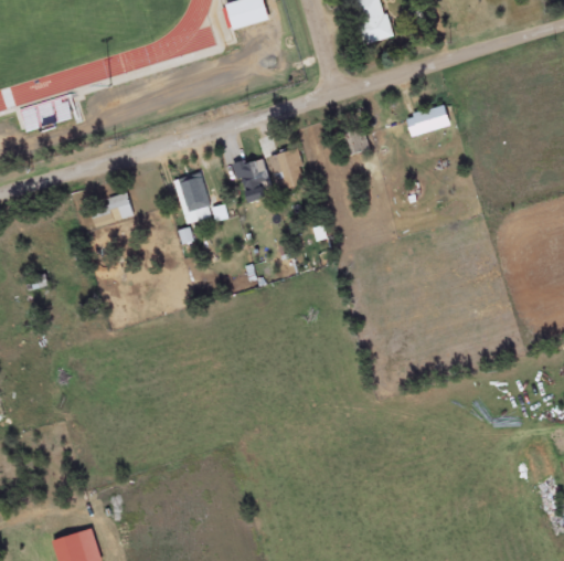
[(238,0),(226,3),(232,29),(269,20),(264,0),(238,0)]
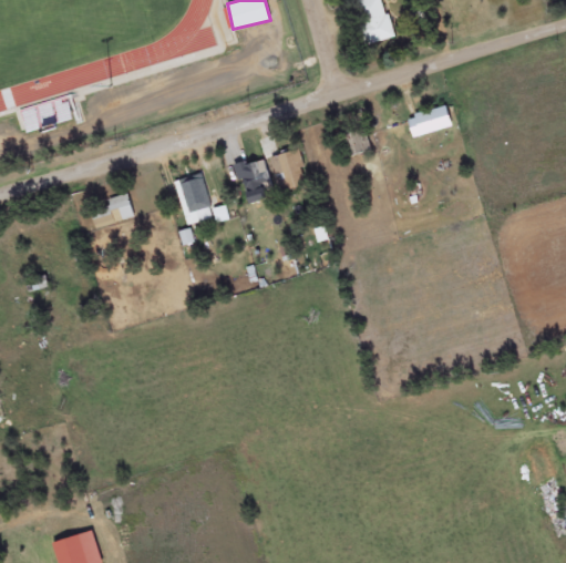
[(361,0),(361,40),(389,40),(389,0),(361,0)]
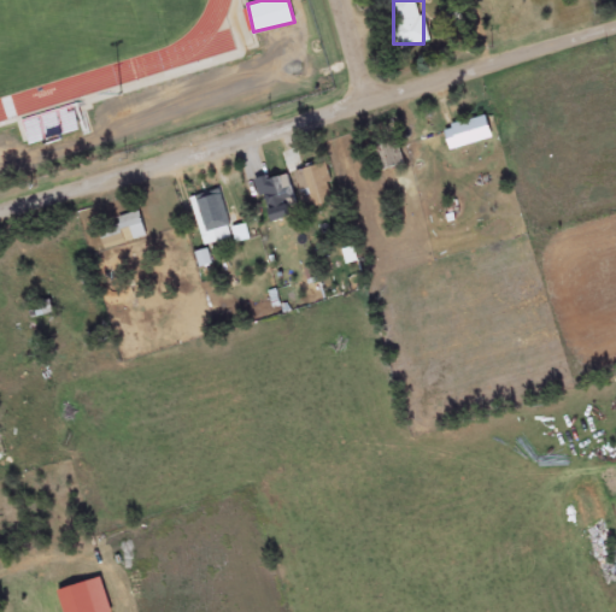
[(444,127),(450,148),(492,135),(485,113),(444,127)]
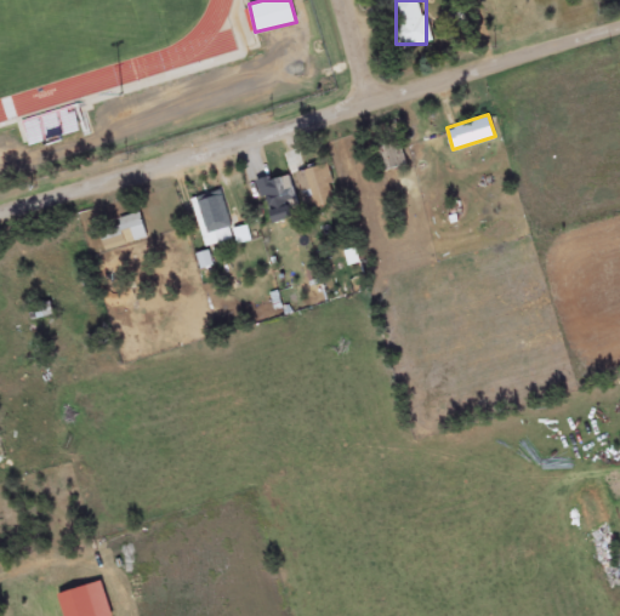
[(382,170),(407,165),(402,144),(377,150),(382,170)]
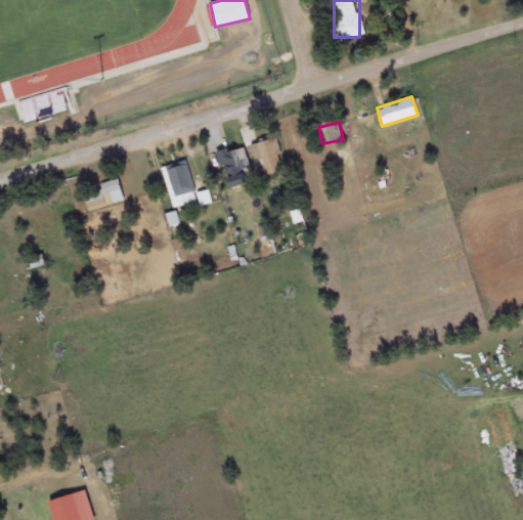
[(284,161),(273,136),(250,147),(261,171),(284,161)]
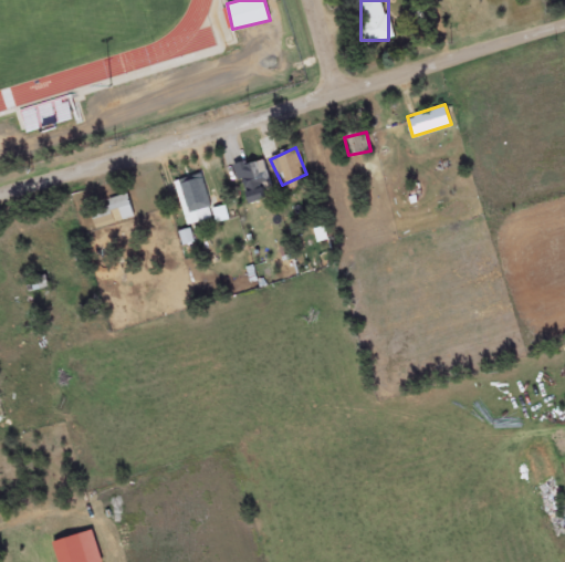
[(267,188),(267,164),(242,164),(242,188),(267,188)]
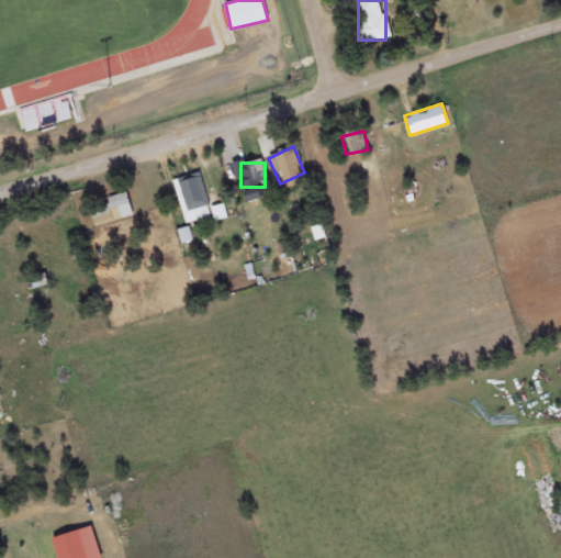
[(206,205),(199,174),(179,178),(187,211),(206,205)]
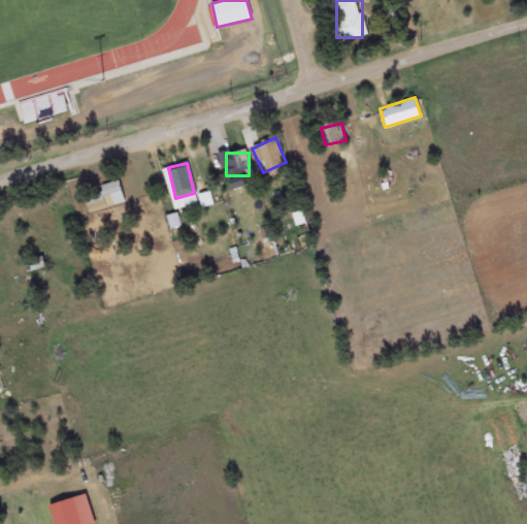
[(102,190),(85,194),(90,211),(125,202),(119,179),(101,185),(102,190)]
